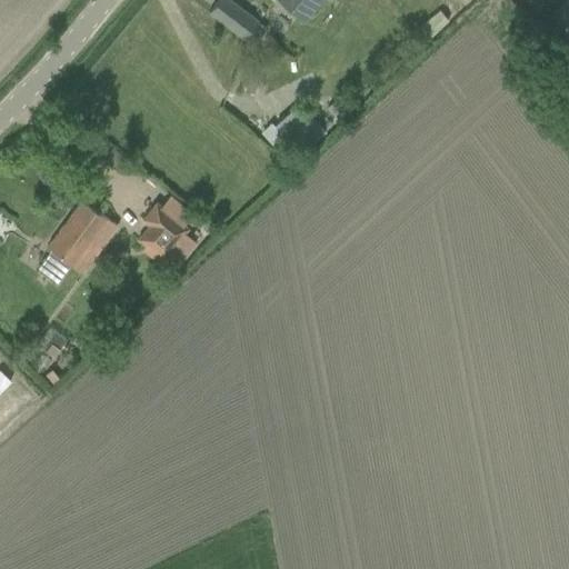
[(217,0),(209,11),(252,45),(266,27),(230,0),(217,0)]
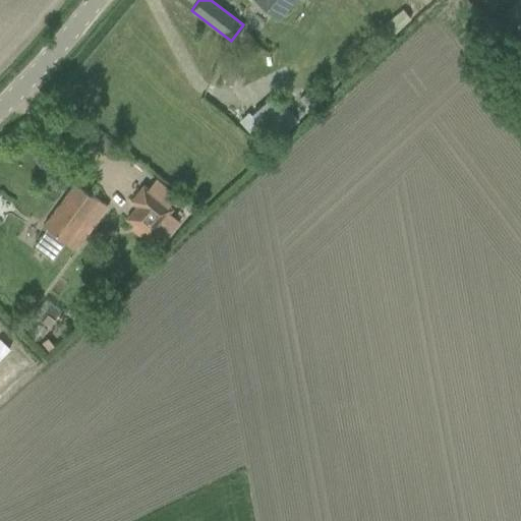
[(255,0),(280,20),(296,0),(255,0)]
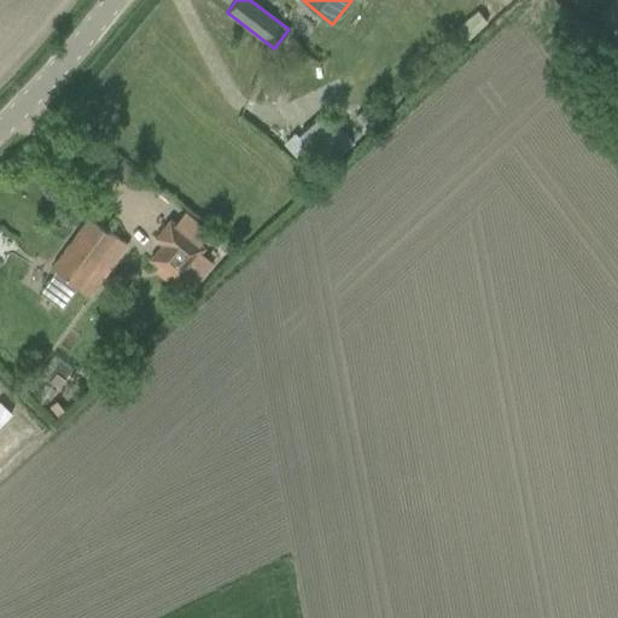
[(459,24),(449,31),(460,45),(471,36),(473,34),(462,21),(459,24)]
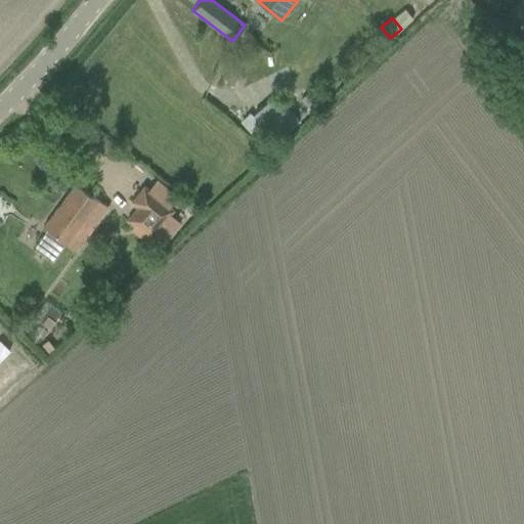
[(274,92),(250,114),(274,141),(299,120),(274,92)]
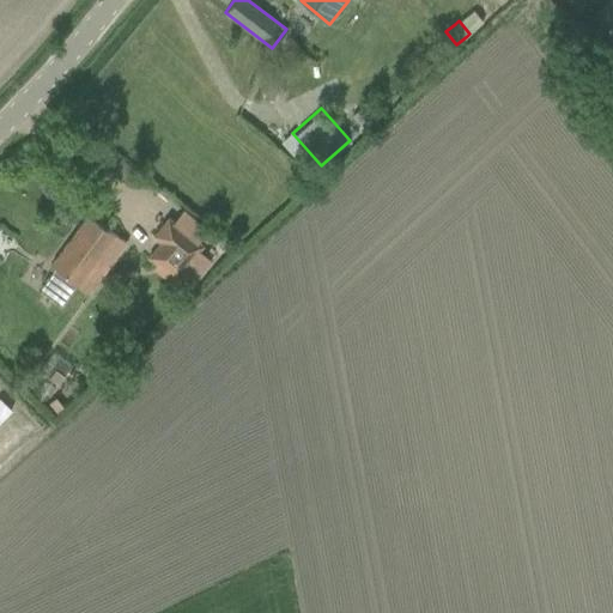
[(362,108),(352,115),(360,125),(369,116),(362,108)]
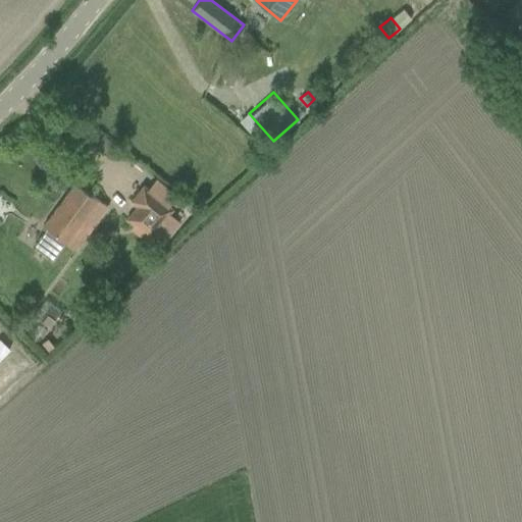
[(43,226),(65,243),(77,226),(88,233),(107,207),(99,201),(74,183),(43,226)]
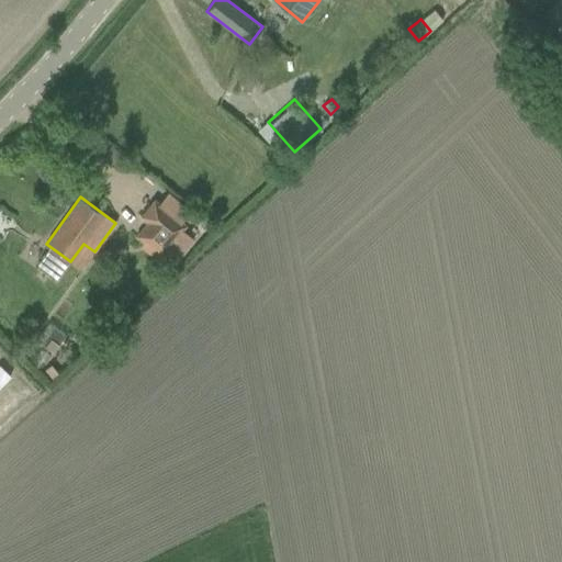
[(172,265),(193,239),(181,229),(186,225),(154,200),(139,216),(146,222),(135,236),(160,256),(161,255),(172,265)]
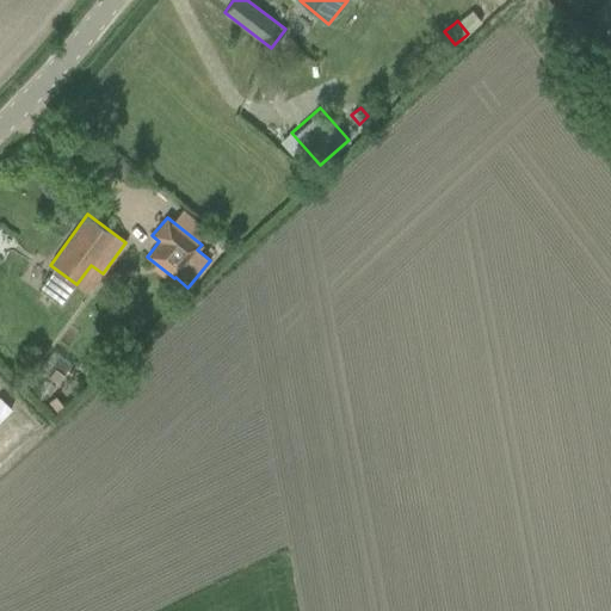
[(55,395),(48,402),(56,412),(63,406),(55,395)]
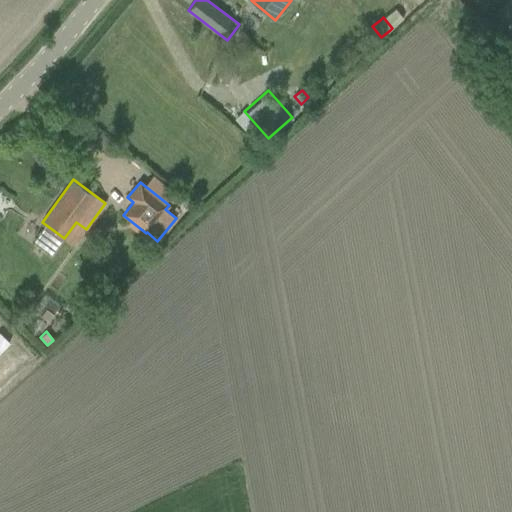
All buildings are outlined.
